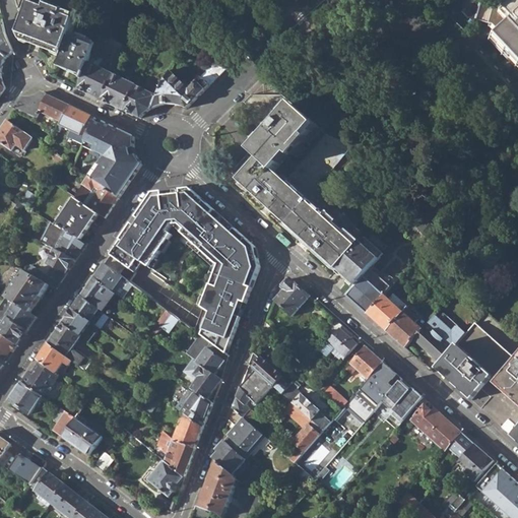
[(51,47),(61,50),(68,31),(80,0),(12,0),(14,6),(25,11),(16,34),(26,38),(25,41),(50,50),(51,47)]
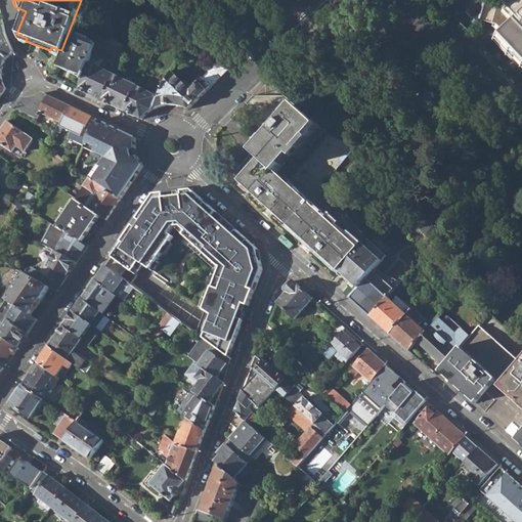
[(467,0),(465,6),(478,19),(478,16),(482,0),(467,0)]
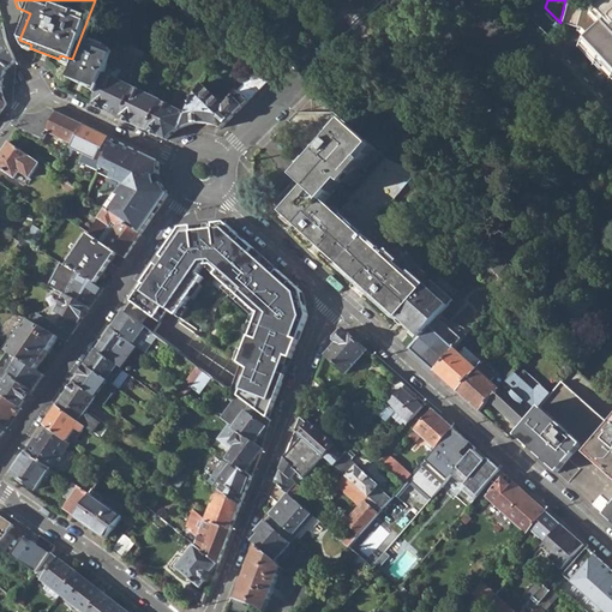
[(577,41),(611,78),(611,0),(599,0),(565,0),(561,19),(580,24),(587,31),(577,41)]
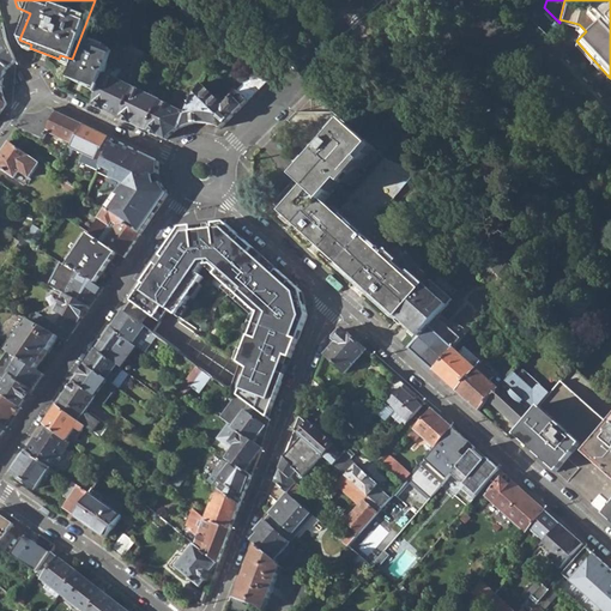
[(0,67),(2,70),(5,68),(13,60),(4,37),(1,24),(0,24),(0,67)]
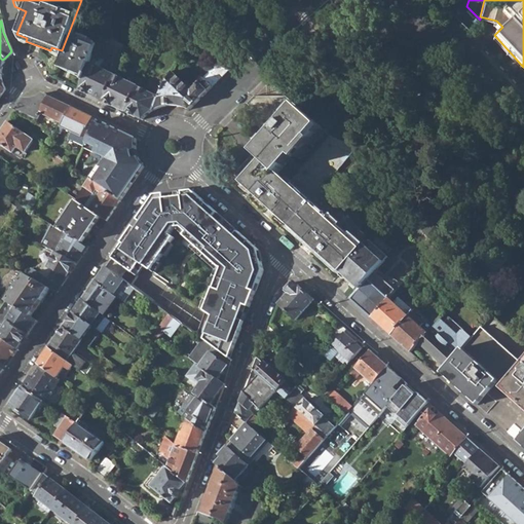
[(55,66),(81,78),(90,55),(95,44),(83,39),(84,36),(80,34),(79,37),(69,32),(62,50),(55,66)]
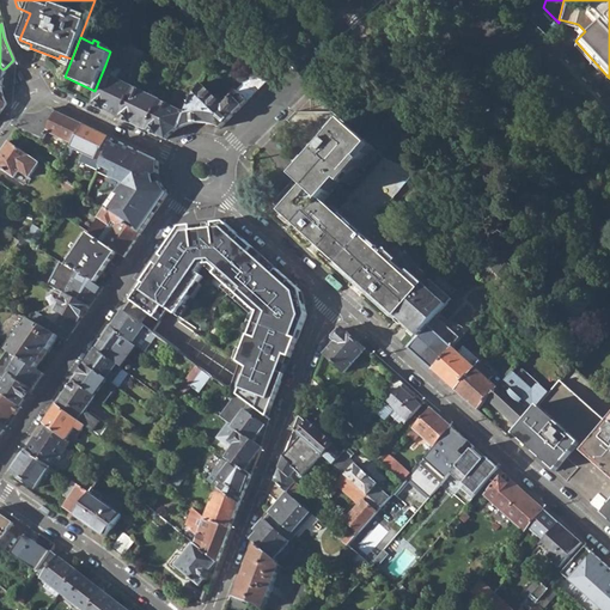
[(236,90),(245,99),(275,69),(261,60),(244,79),(236,90)]
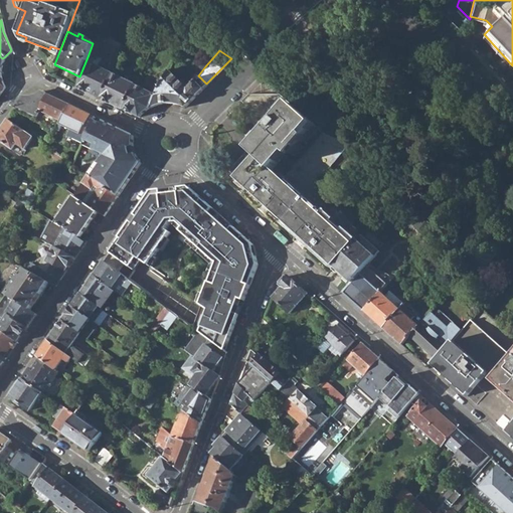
[(89,54),(79,76),(75,87),(100,98),(111,73),(100,68),(101,65),(98,64),(100,60),(99,57),(93,54),(90,55),(89,54)]
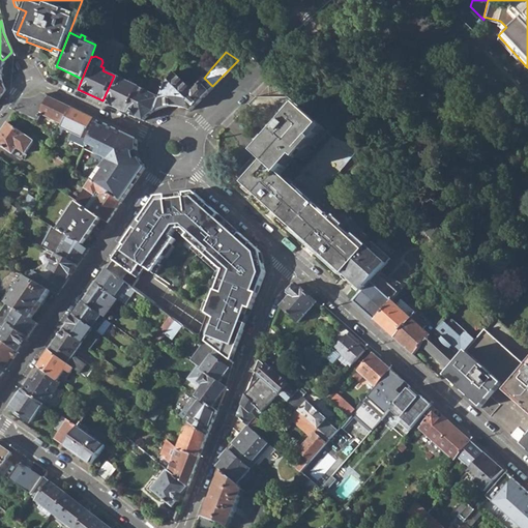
[(212,86),(204,78),(200,82),(192,89),(173,71),(164,88),(159,97),(153,108),(163,105),(170,104),(180,106),(188,110),(212,86)]
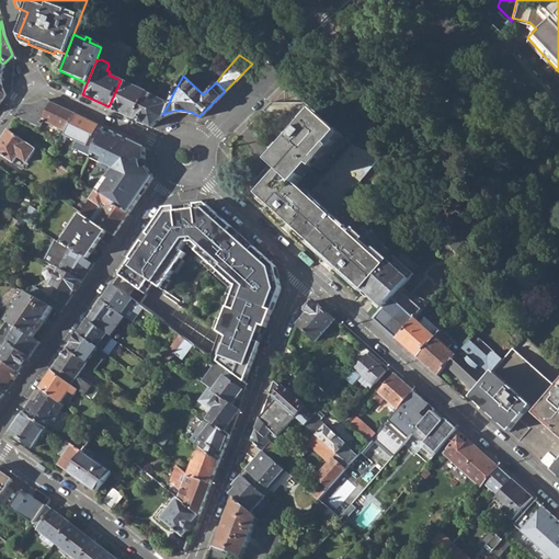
[(109,106),(133,117),(146,92),(121,80),(109,106)]
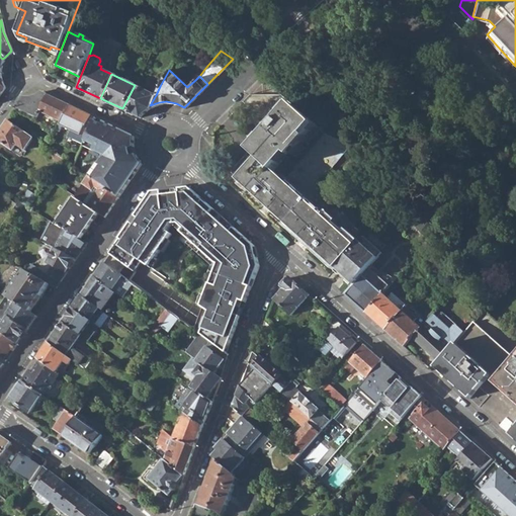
[(122,108),(138,116),(140,113),(150,105),(156,95),(152,93),(135,85),(122,108)]
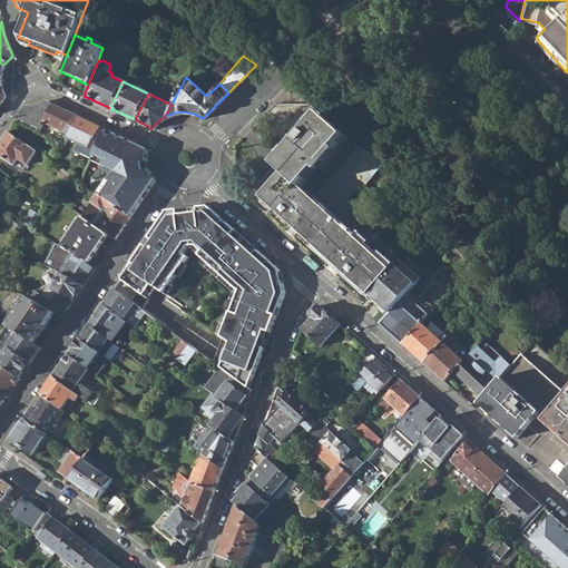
[(42,121),(66,131),(74,114),(42,100),(29,105),(22,105),(16,116),(39,127),(42,121)]
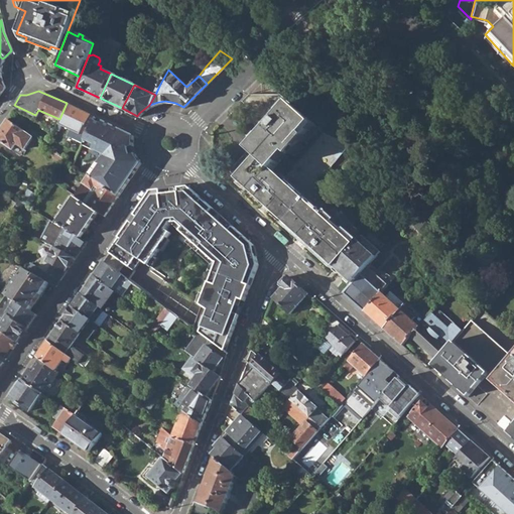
[(228,171),(333,268),(361,236),(362,235),(324,201),(334,187),(322,176),(348,146),(311,122),(310,122),(278,94),(248,93),(241,101),(253,112),(248,119),(263,133),(250,149),(249,148),(228,171)]
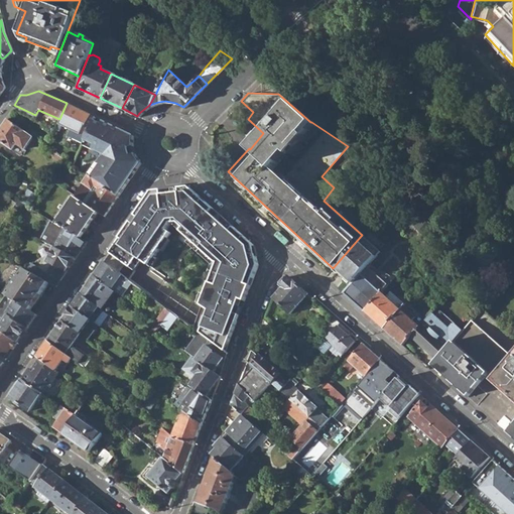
[(65,134),(82,142),(94,116),(88,113),(67,103),(59,119),(57,122),(68,127),(65,134)]
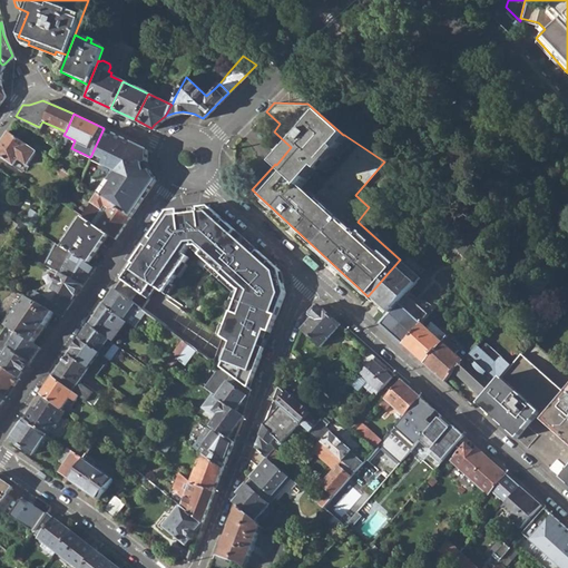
[(109,202),(129,215),(154,179),(149,174),(146,166),(145,157),(146,148),(104,128),(90,157),(110,167),(95,192),(109,202)]
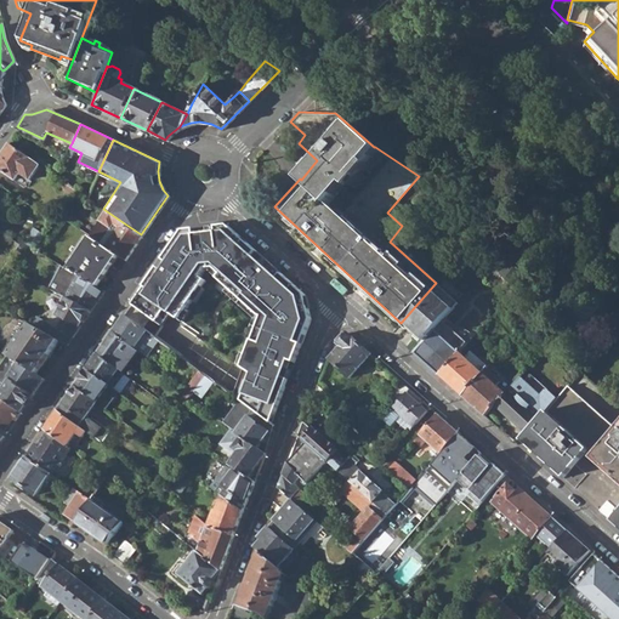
[(0,169),(13,179),(27,157),(6,142),(0,149),(0,169)]
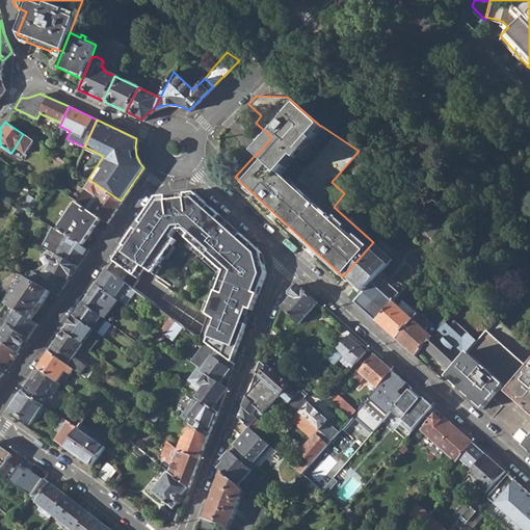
[(55,165),(58,167),(63,161),(52,154),(50,157),(55,161),(55,165)]
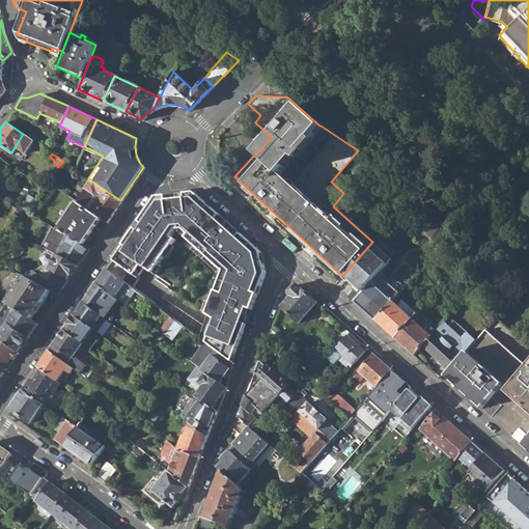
[(102,188),(88,178),(75,200),(92,212),(106,221),(120,200),(102,188)]
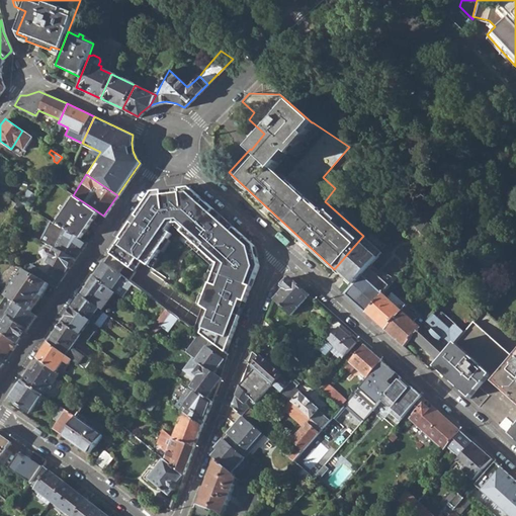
[(116,272),(129,282),(144,295),(206,343),(207,340),(218,348),(221,350),(225,353),(259,268),(253,244),(176,175),(171,176),(164,176),(157,175),(109,252),(122,263),(116,272)]
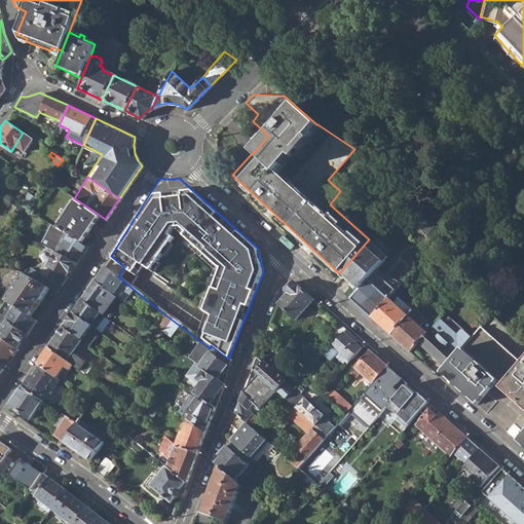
[(67,230),(74,234),(91,210),(74,198),(57,225),(67,230)]
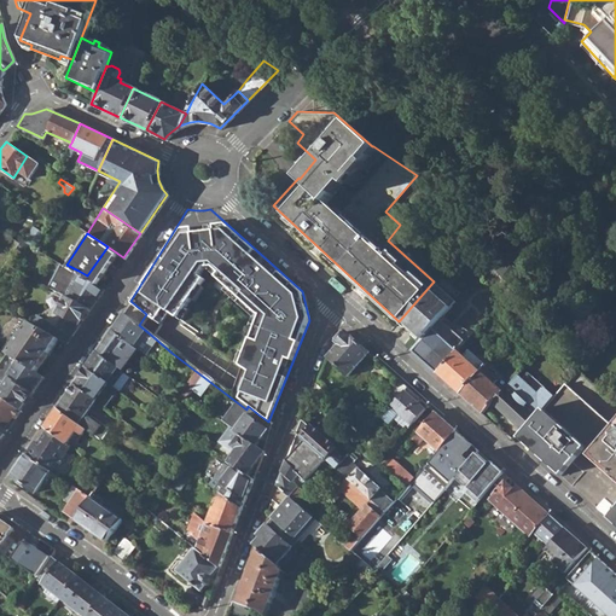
[(492,275),(501,285),(516,267),(506,259),(492,275)]
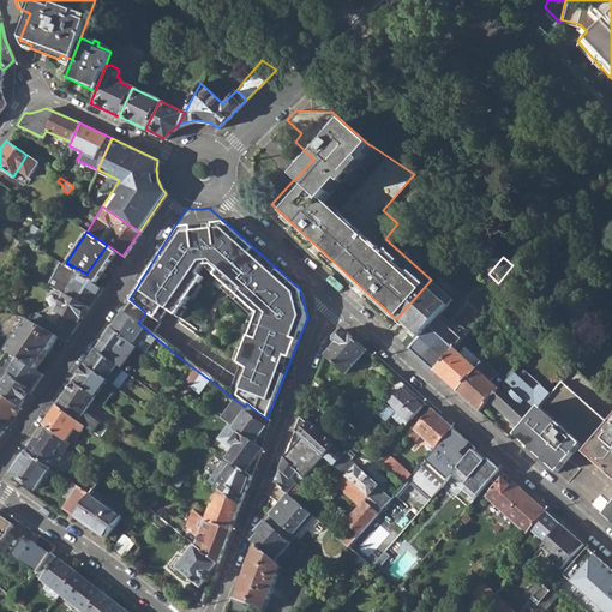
[(87,274),(78,269),(71,285),(69,283),(66,286),(60,283),(59,286),(58,291),(57,291),(63,294),(88,306),(103,283),(87,274)]
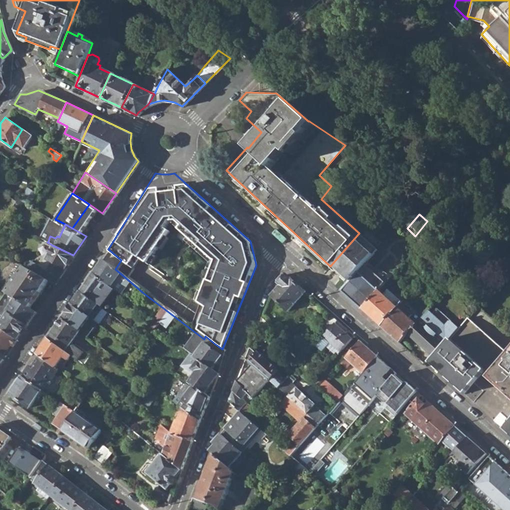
[(330,266),(347,281),(357,269),(364,262),(374,250),(358,234),(330,266)]
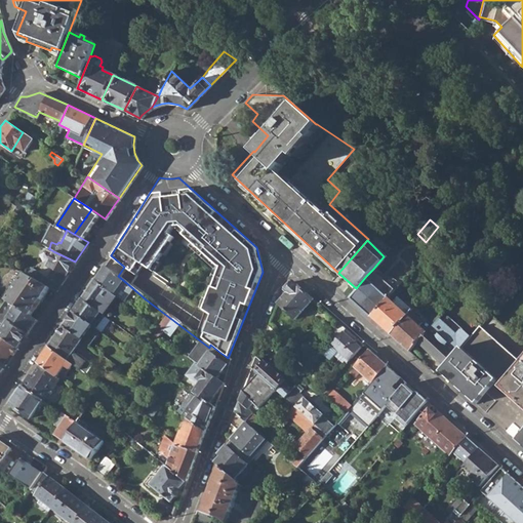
[(49,287),(54,291),(75,262),(53,251),(46,266),(48,267),(39,282),(49,287)]
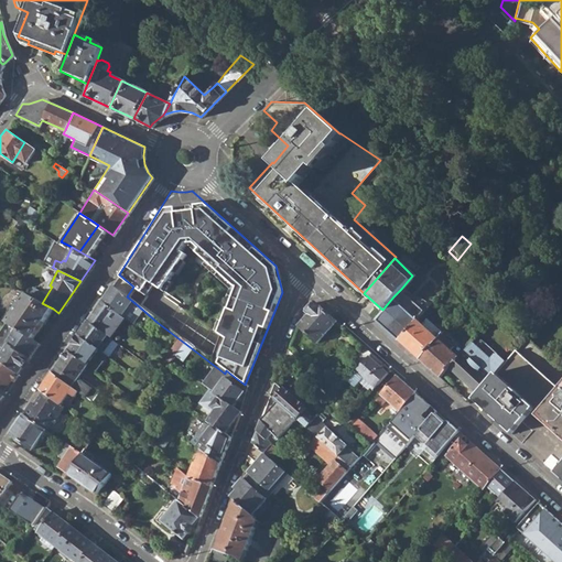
[(111,284),(127,296),(133,287),(119,274),(111,284)]
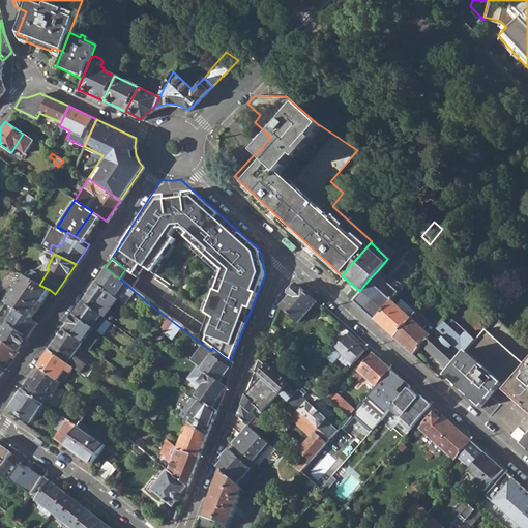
[(0,299),(30,319),(50,290),(39,285),(0,262),(0,299)]
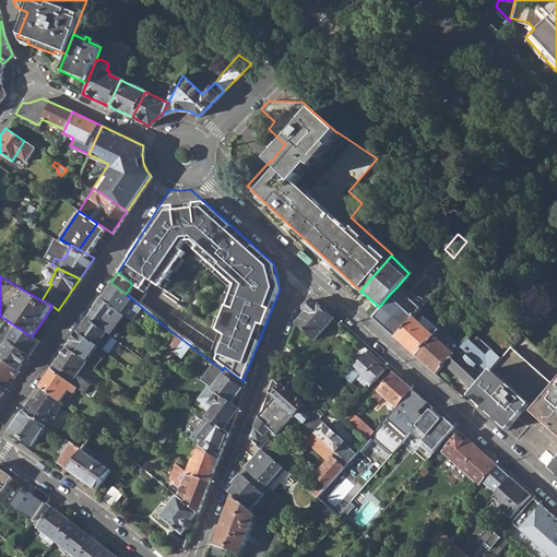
[(119,311),(129,319),(139,305),(126,294),(110,282),(99,297),(113,307),(119,311)]
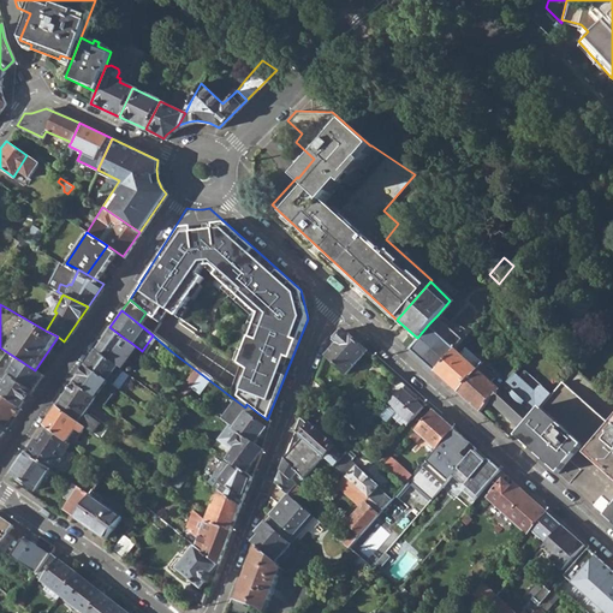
[(408,347),(433,370),(454,345),(439,332),(447,322),(438,315),(429,323),(417,338),(408,347)]
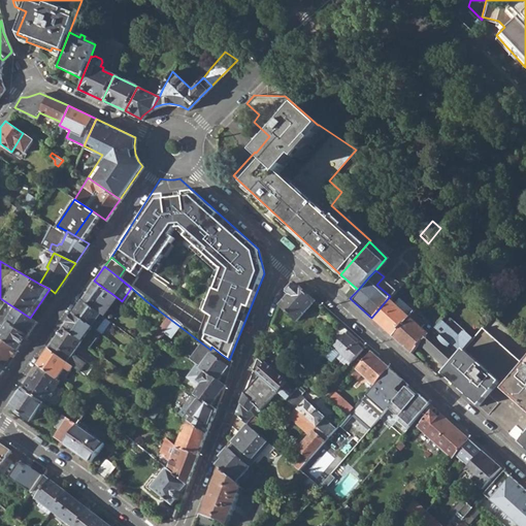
[(106,290),(94,281),(81,300),(99,313),(102,307),(96,303),(106,290)]
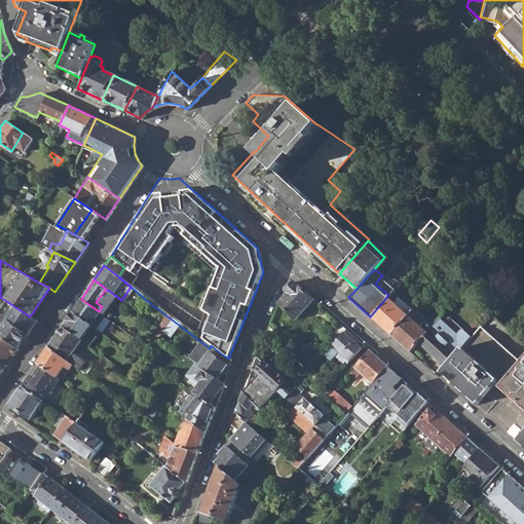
[(275,300),(294,317),(311,298),(291,279),(277,295),(275,300)]
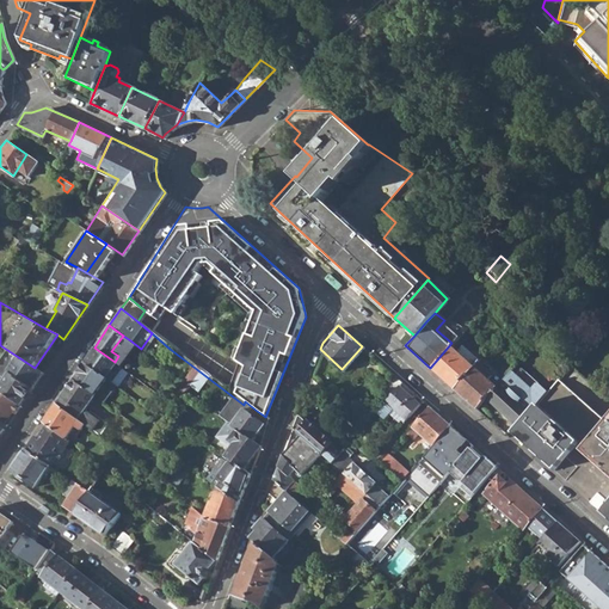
[(130,340),(123,336),(111,351),(118,356),(130,340)]
